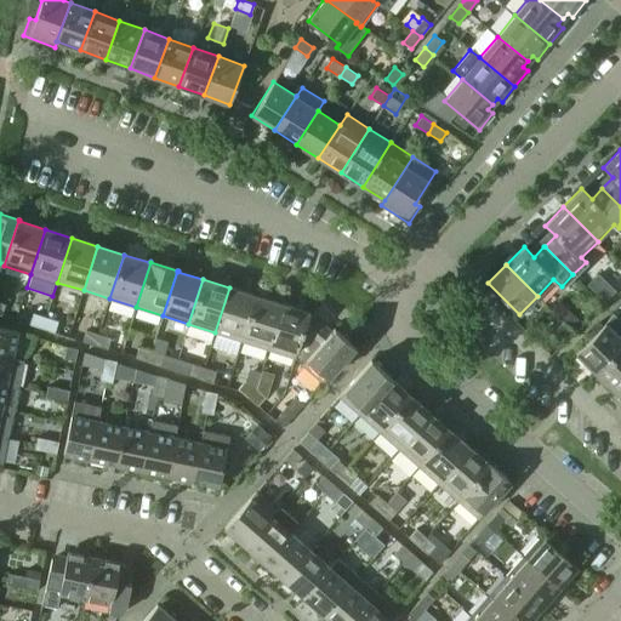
[(215,332),(241,341),(256,296),(229,288),(215,332)]
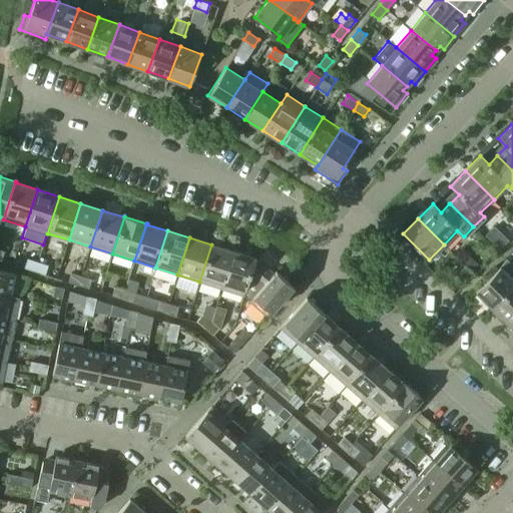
[(199,282),(221,289),(233,251),(211,244),(199,282)]
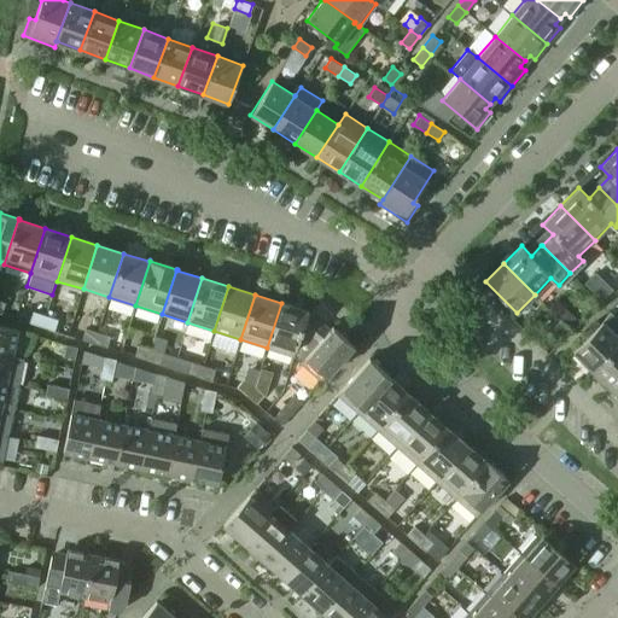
[(267,348),(293,356),(308,312),(281,303),(267,348)]
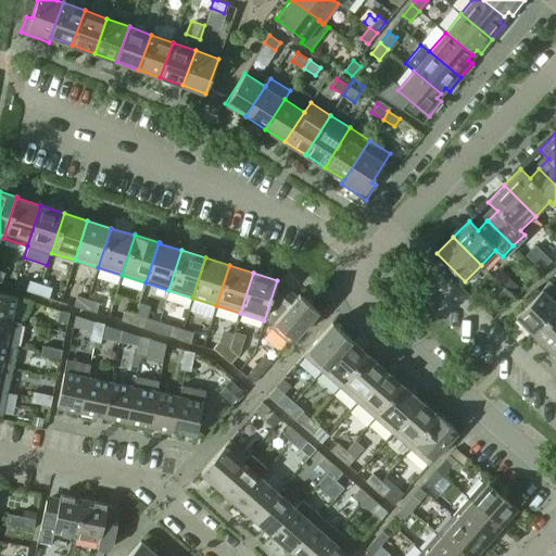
[(38,294),(41,285),(29,280),(26,290),(38,294)]
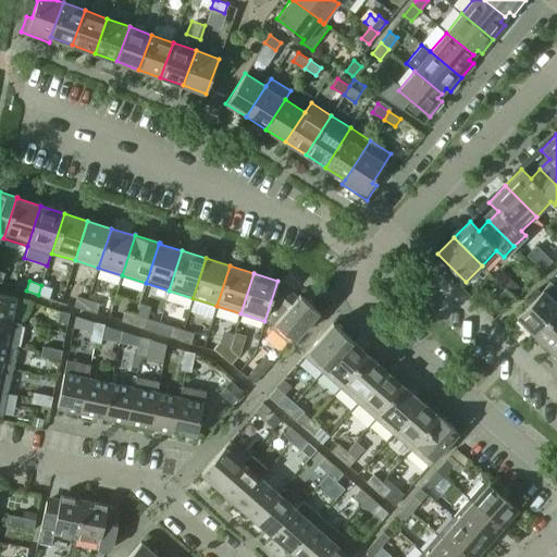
[(297,298),(277,281),(264,321),(289,344),(319,311),(300,295),(297,298)]
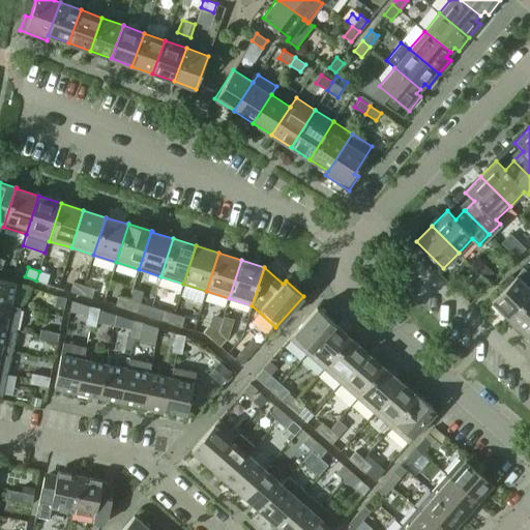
[(529,295),(529,274),(524,268),(491,301),(508,318),(529,295)]
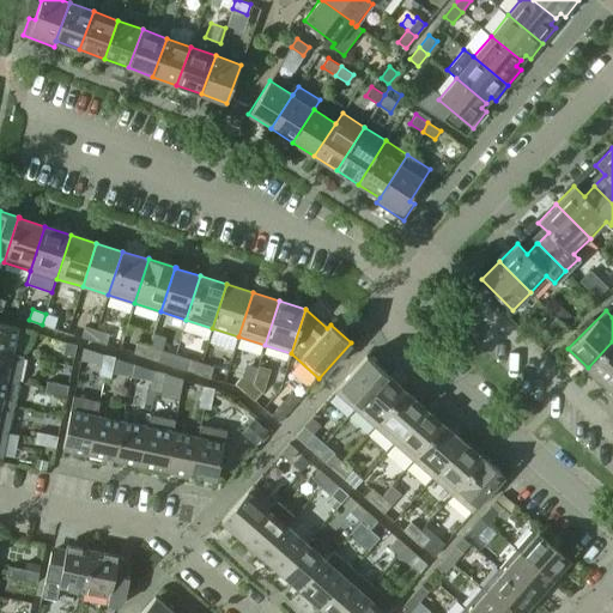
[(46,314),(42,325),(54,328),(58,317),(46,314)]
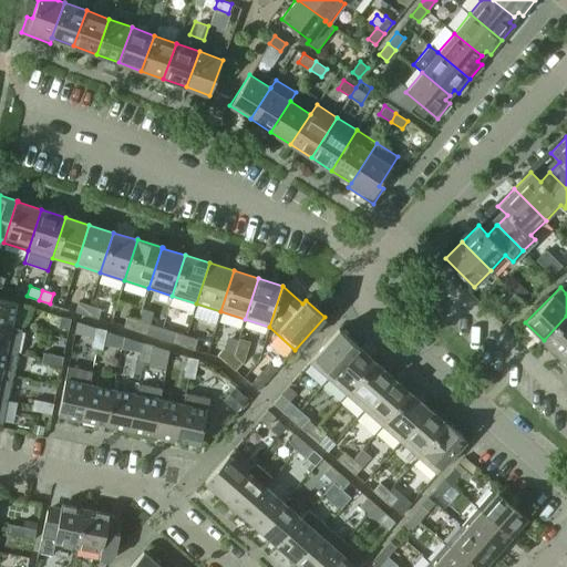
[(517,309),(524,303),(514,294),(508,300),(517,309)]
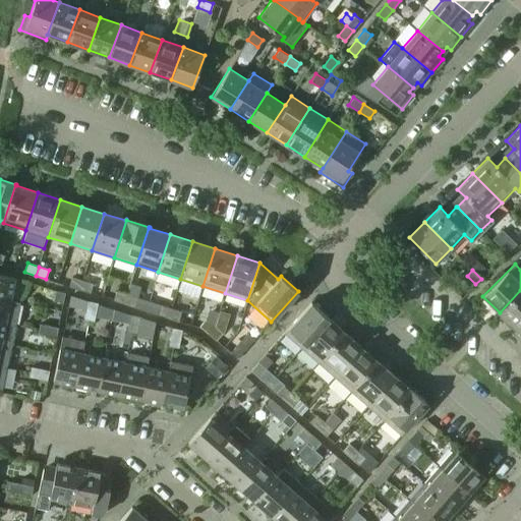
[(0,297),(10,300),(14,278),(0,274),(0,297)]
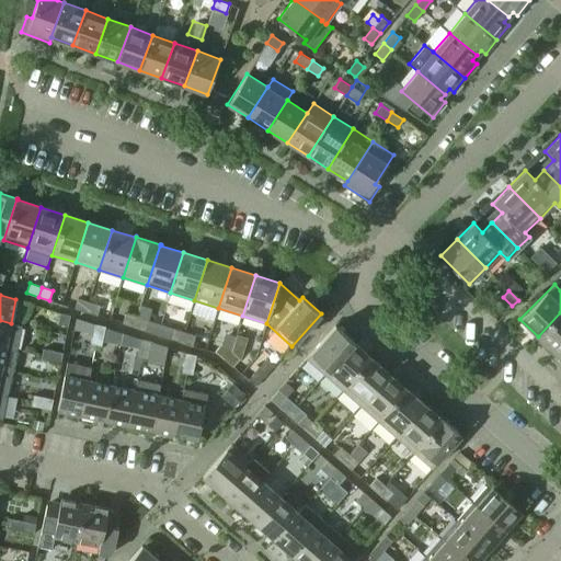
[(86,311),(89,301),(78,298),(75,308),(86,311)]
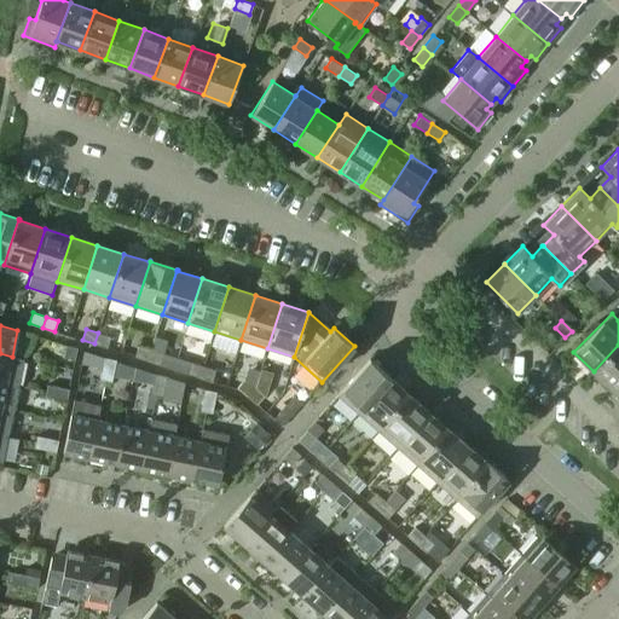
[(98,333),(94,343),(106,348),(110,337),(98,333)]
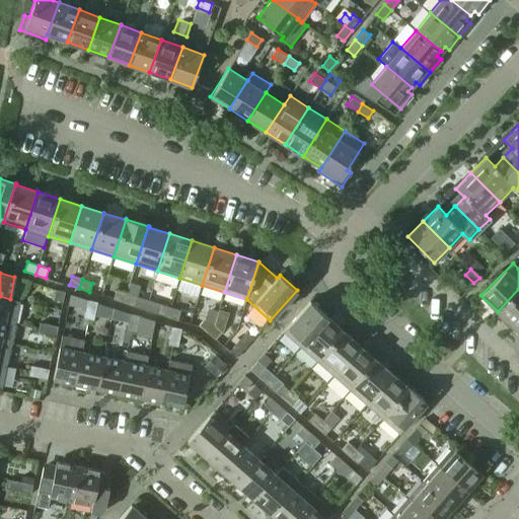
[(56,289),(54,299),(63,301),(65,291),(56,289)]
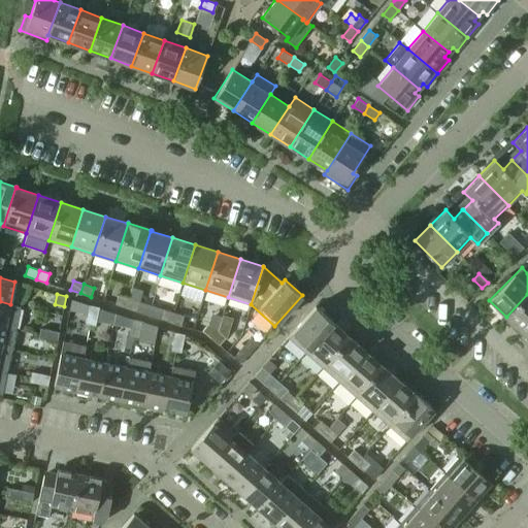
[(527,294),(506,317),(523,333),(527,328),(527,294)]
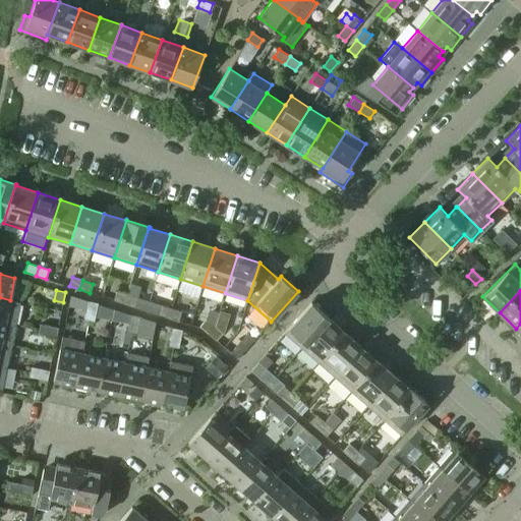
[(123,303),(126,294),(116,291),(113,300),(123,303)]
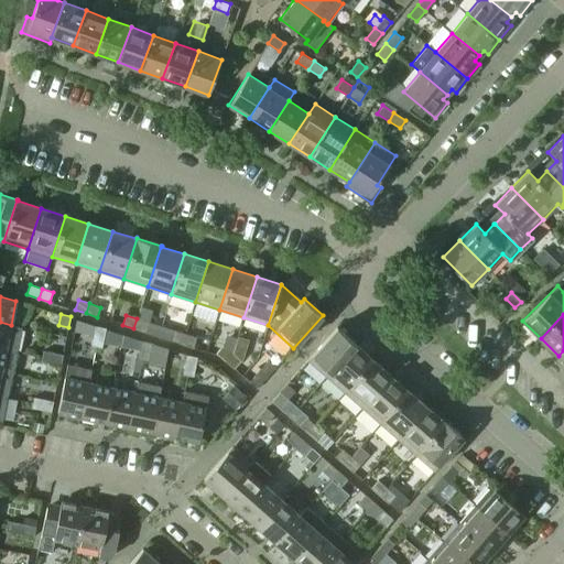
[(137,318),(133,328),(145,333),(149,322),(137,318)]
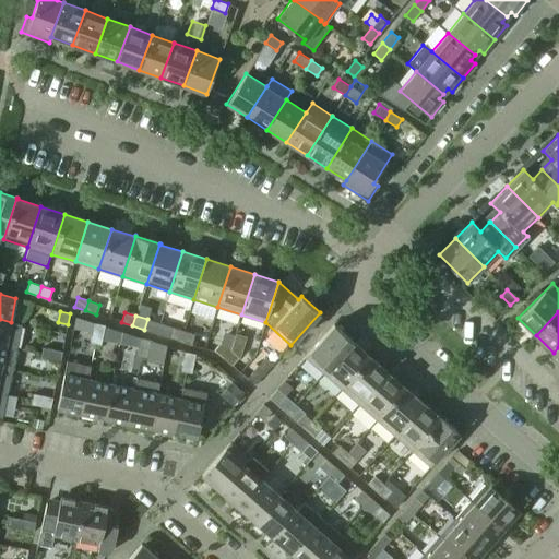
[(0,319),(0,343),(16,347),(21,324),(11,322),(0,319)]
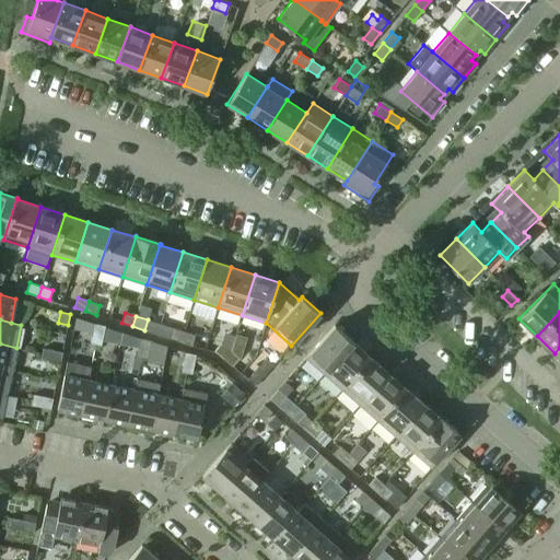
[(92,333),(103,335),(105,325),(94,323),(92,333)]
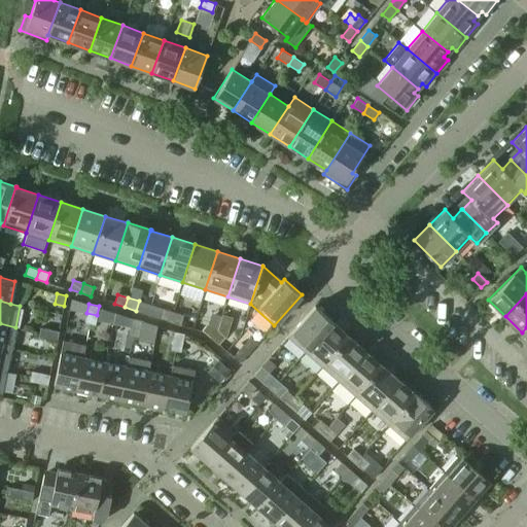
[(305,351),(331,320),(314,306),(287,337),(305,351)]
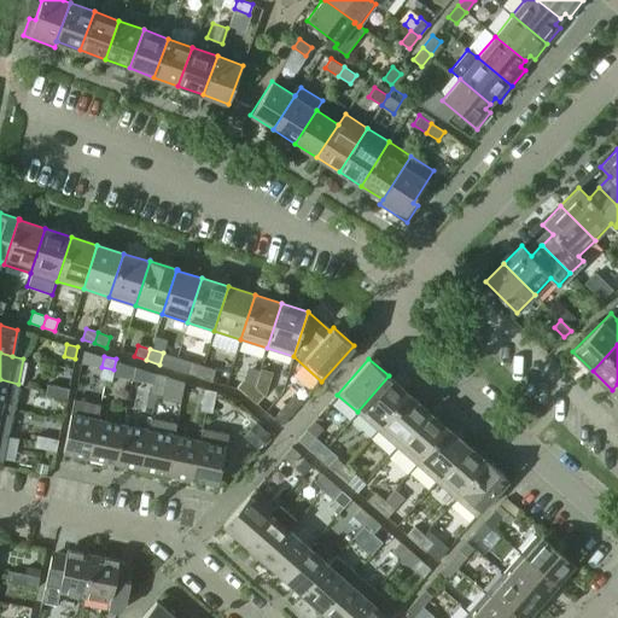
[(187,373),(199,377),(203,366),(191,362),(187,373)]
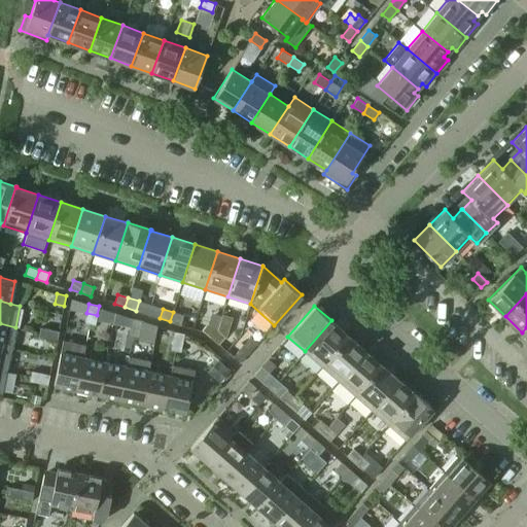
[(173,312),(170,321),(180,324),(183,315),(173,312)]
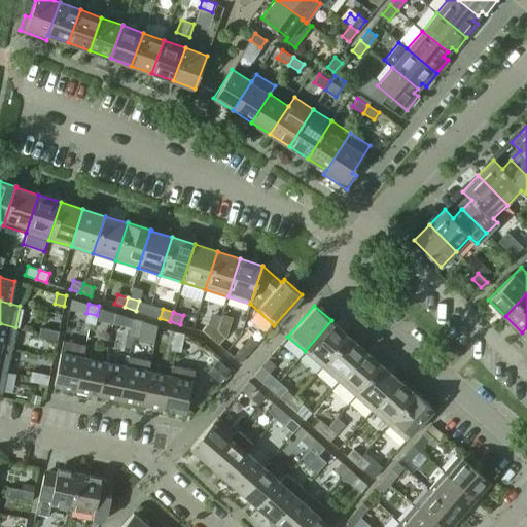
[(95,324),(97,315),(86,313),(84,322),(95,324)]
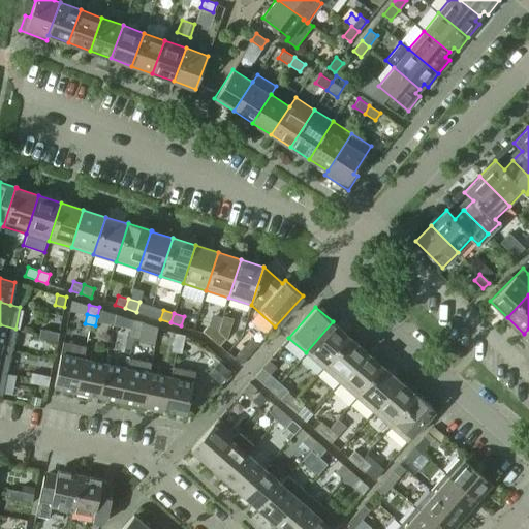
[(130,329),(139,331),(142,321),(131,319),(130,329)]
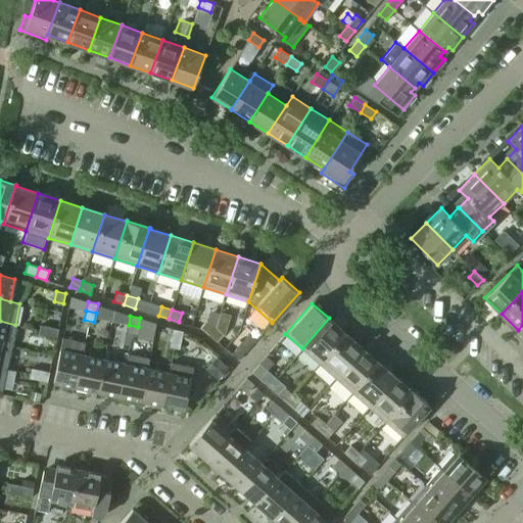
[(330,319),(329,318),(302,348),(319,364),(345,333),(329,320),(330,319)]
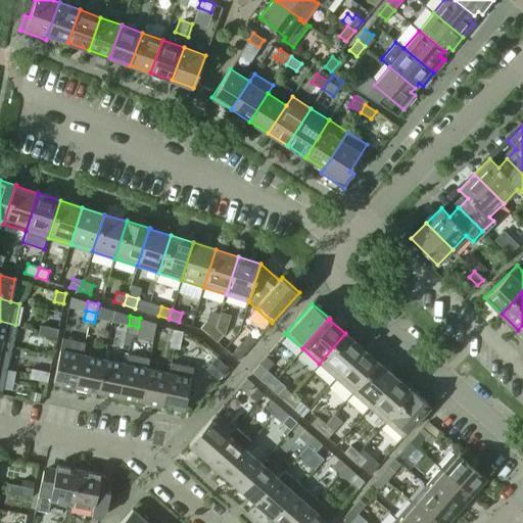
[(200,327),(208,334),(215,327),(206,320),(200,327)]
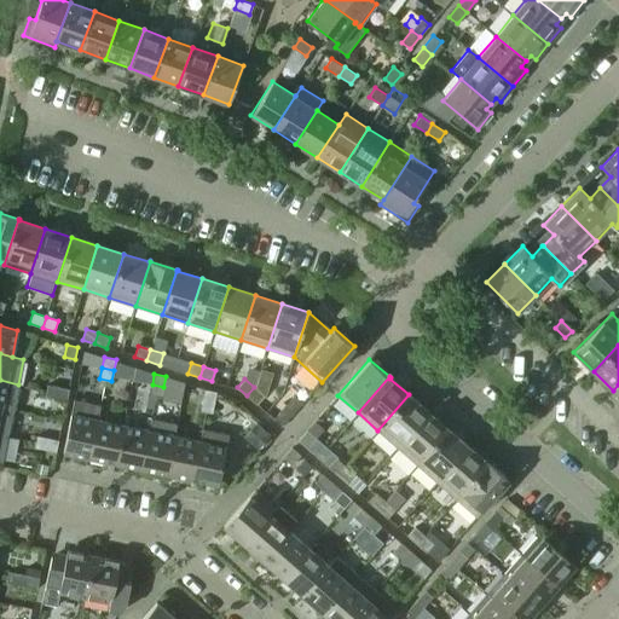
[(0,380),(0,406),(12,410),(18,385),(0,380)]
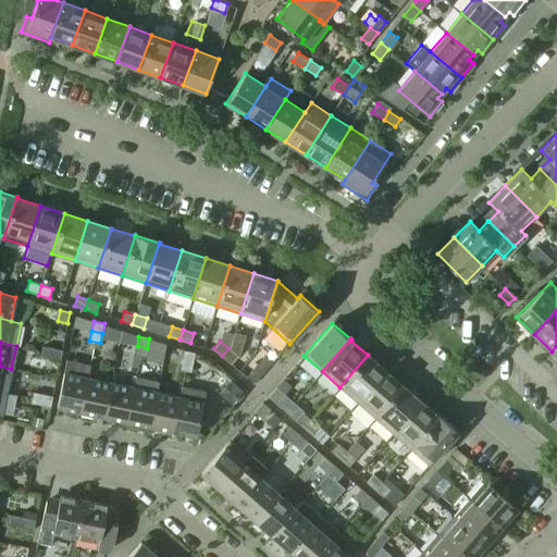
[(40,357),(50,359),(52,348),(42,346),(40,357)]
